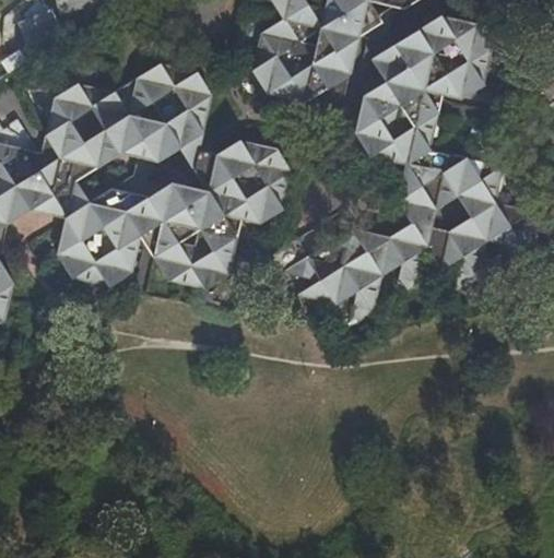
[(42,35),(63,26),(55,3),(54,0),(50,0),(20,12),(27,32),(39,27),(42,35)]
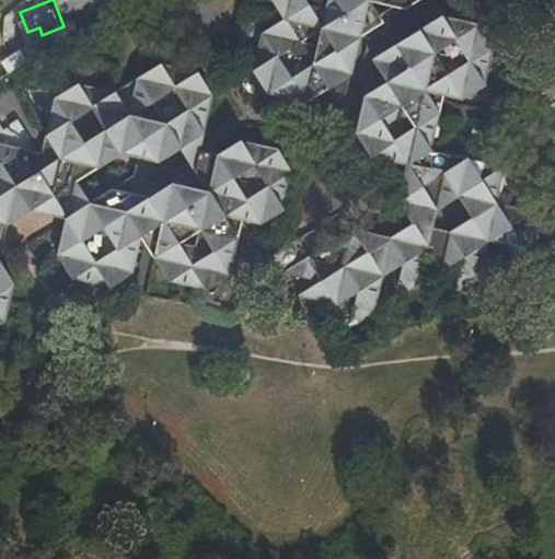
[(292,0),(312,6),(313,0),(331,0),(328,7),(324,6),(324,14),(327,23),(332,31),(335,39),(344,35),(346,33),(349,33),(382,14),(373,0),(292,0)]
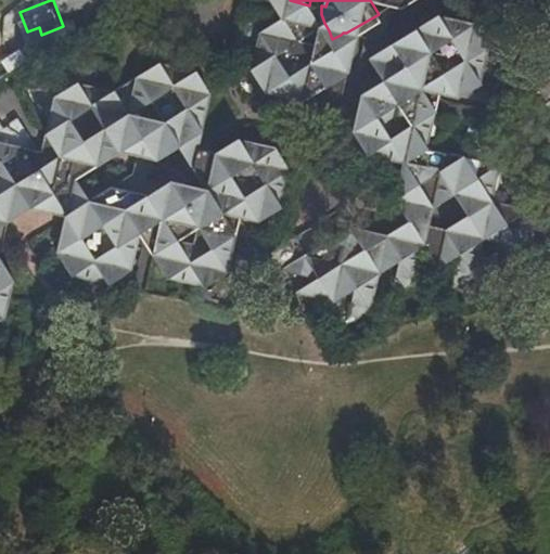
[(303,20),(283,16),(260,31),(252,67),(269,71),(265,90),(290,97),(320,77),(316,67),(311,65),(316,44),(299,40),(303,20)]
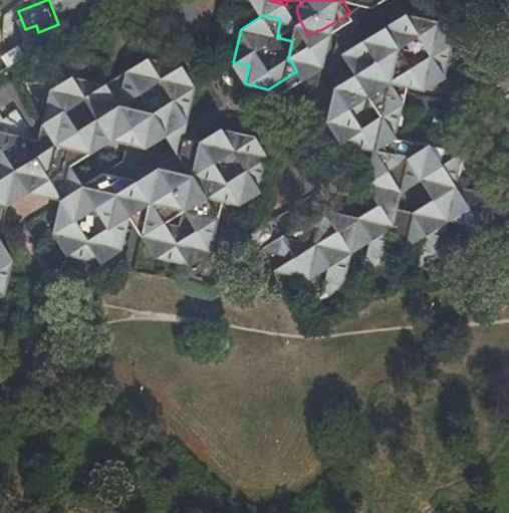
[(440,26),(414,20),(353,56),(361,66),(371,62),(383,78),(393,72),(406,92),(423,96),(426,79),(445,84),(453,47),(438,44),(440,26)]
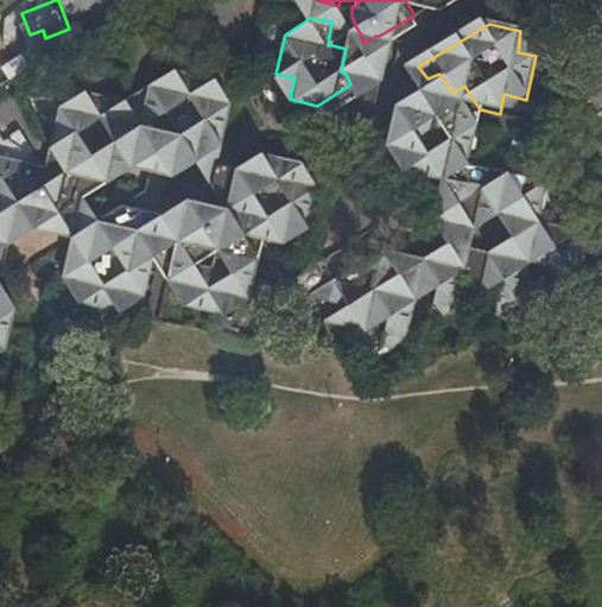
[(536,56),(520,31),(518,52),(536,56)]
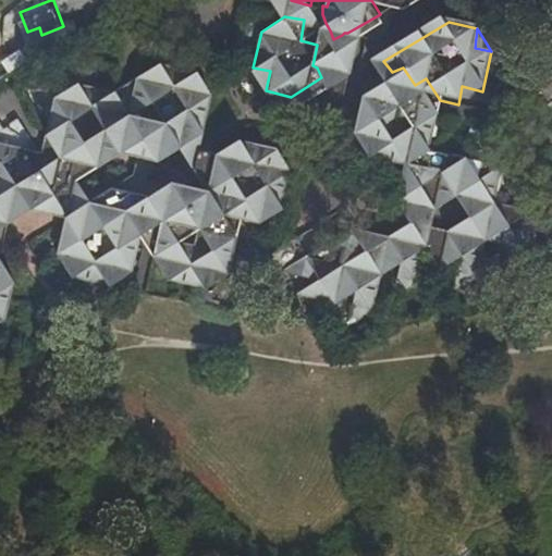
[(0,54),(0,70),(26,53),(19,42),(0,54)]
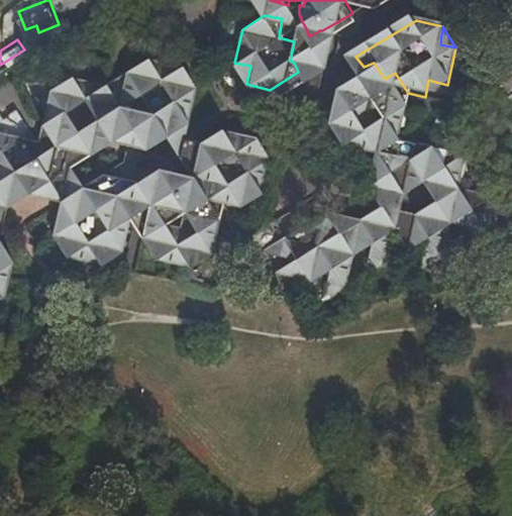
[(70,93),(52,88),(43,122),(59,146),(83,151),(89,147),(84,140),(98,133),(110,135),(137,119),(149,137),(157,134),(160,126),(161,123),(169,119),(173,124),(192,115),(198,91),(186,69),(148,61),(143,76),(128,71),(107,84),(73,76),(70,93)]
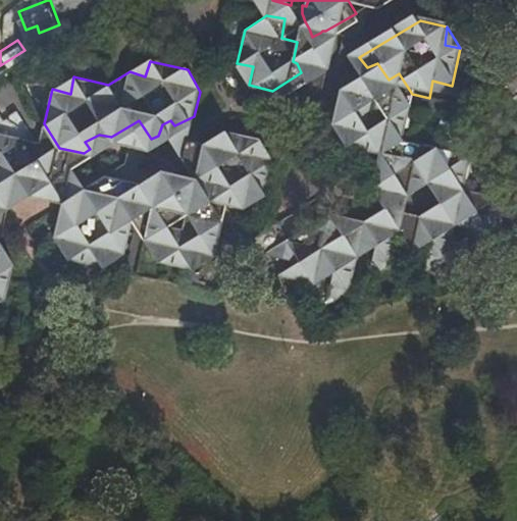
[(150,61),(130,71),(145,76),(150,61)]
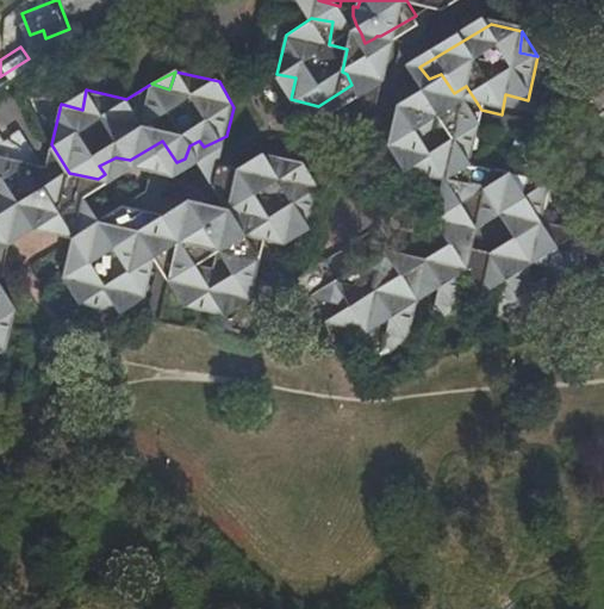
[(603,78),(580,92),(603,99),(603,113),(595,119),(603,120),(603,78)]
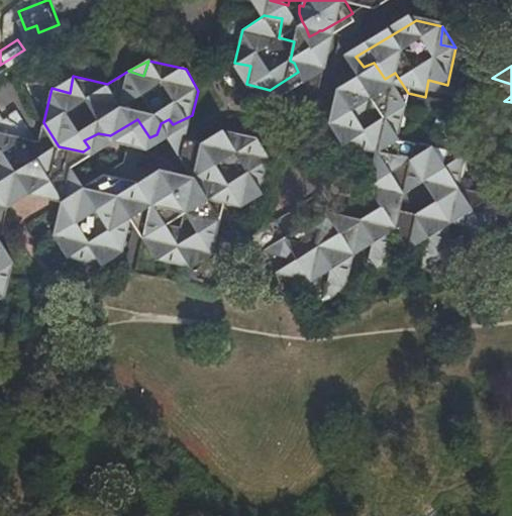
[(73,76),(52,88),(70,93),(73,76)]
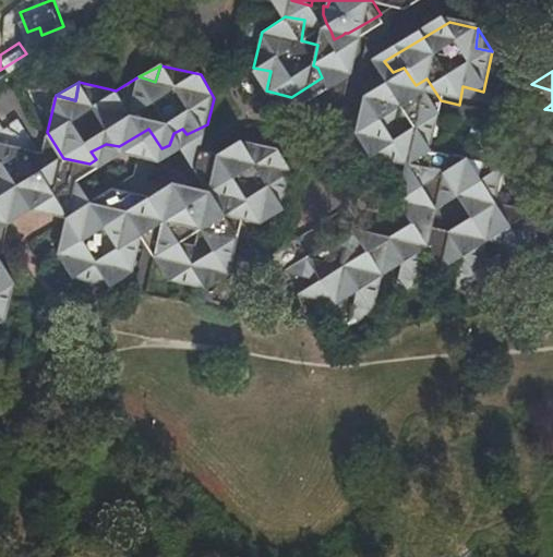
[(404,95),(397,84),(368,101),(360,135),(369,138),(364,156),(401,166),(392,203),(431,212),(451,196),(490,205),(500,172),(483,144),(472,177),(464,160),(428,152),(437,114),(430,100),(404,95)]
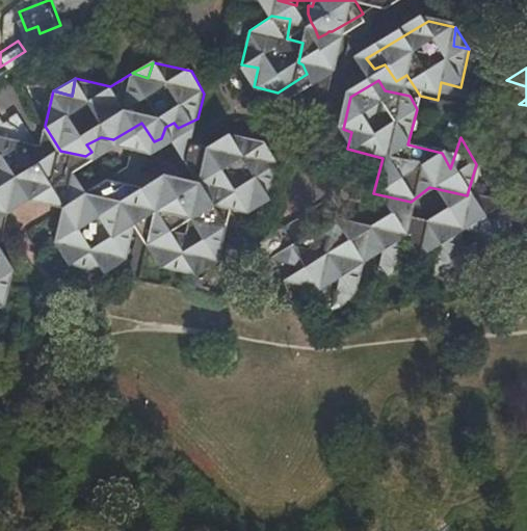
[(438,100),(460,87),(441,82),(438,100)]
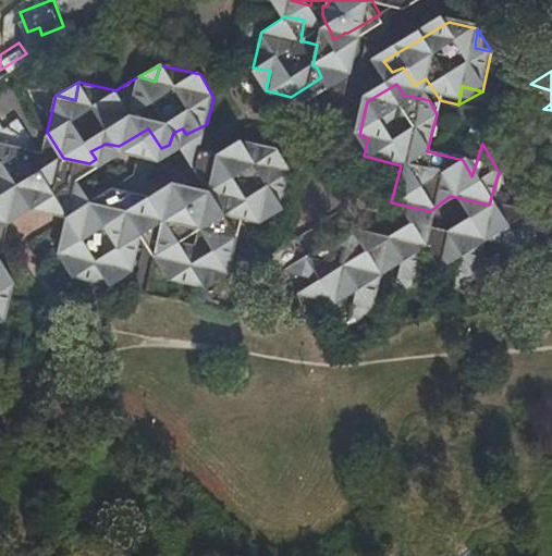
[(0,213),(0,212),(0,210),(0,204),(2,202),(20,205),(49,184),(43,173),(45,162),(44,152),(0,139),(0,213)]
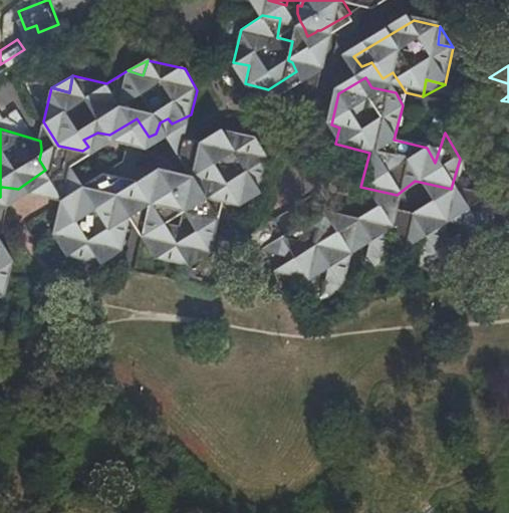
[(226,134),(193,155),(222,202),(240,206),(243,192),(259,195),(268,160),(255,139),(226,134)]
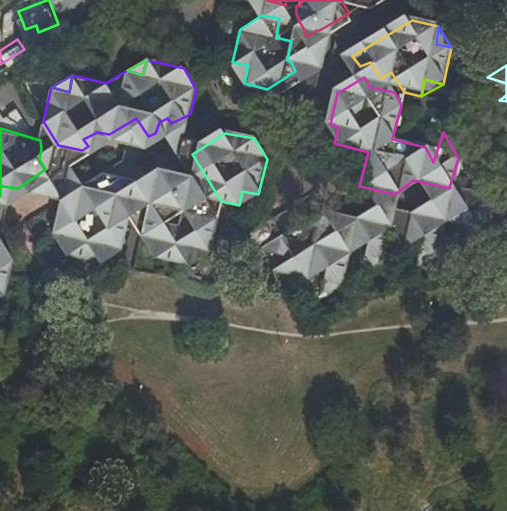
[(74,196),(57,205),(52,229),(65,253),(101,260),(103,244),(121,247),(127,225),(120,217),(121,208),(125,196),(135,189),(129,176),(113,174),(95,185),(97,191),(83,198),(74,196)]
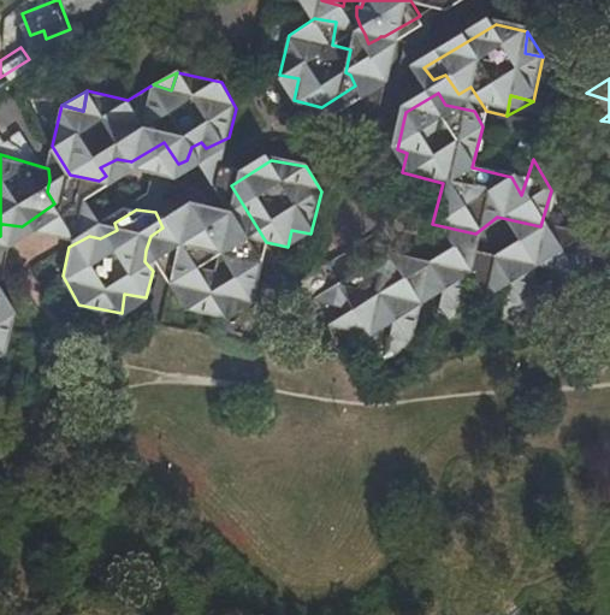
[(181,240),(165,248),(173,266),(170,282),(189,287),(184,307),(226,317),(230,297),(249,303),(261,259),(242,229),(218,225),(213,252),(218,253),(214,270),(196,265),(202,243),(181,240)]
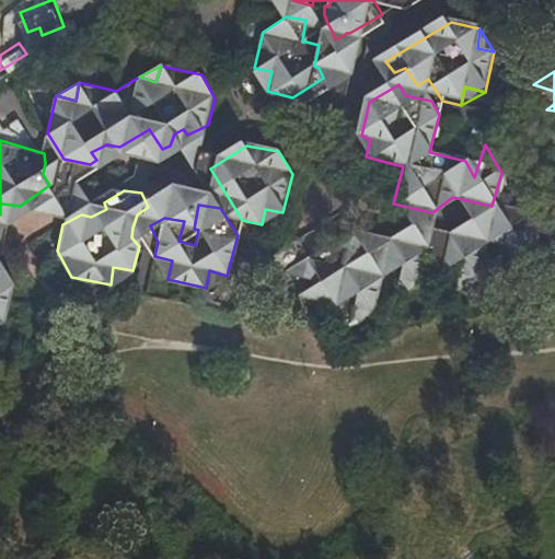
[(265,209),(262,224),(282,212),(265,209)]
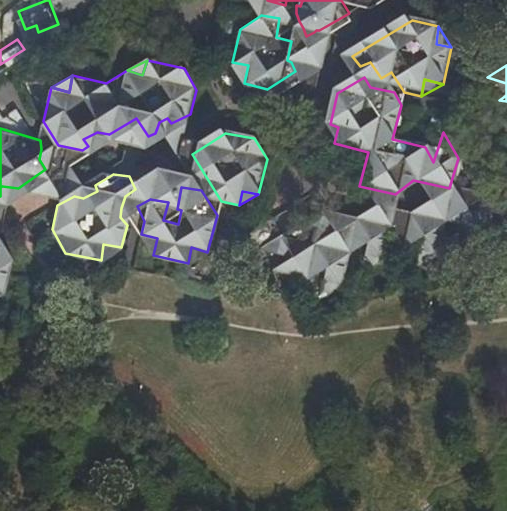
[(316,214),(314,211),(252,248),(285,256),(267,269),(299,278),(317,268),(311,298),(335,284),(342,254),(359,245),(353,273),(376,262),(384,232),(395,250),(412,241),(406,271),(429,259),(439,227),(473,233),(495,220),(480,197),(463,207),(441,202),(440,205),(425,201),(395,219),(370,213),(362,219),(353,217),(319,236),(314,227),(318,223),(319,219),(319,216),(316,214)]
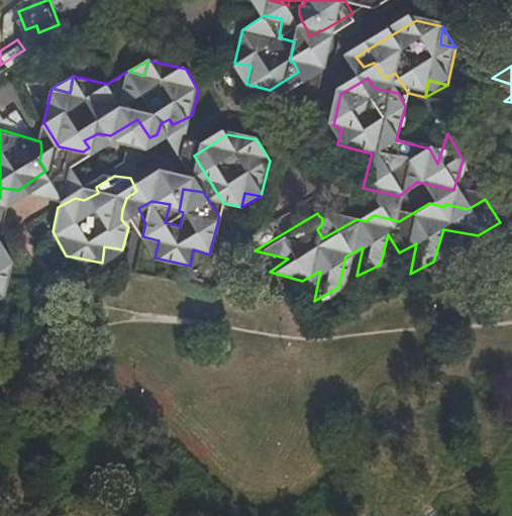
[(159,240),(142,236),(155,258),(159,240)]
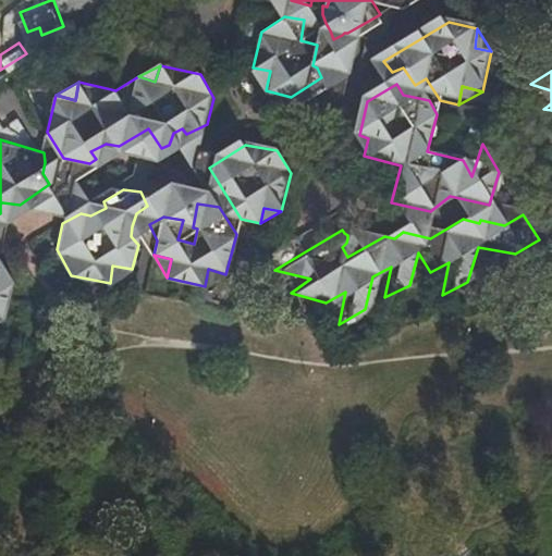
[(0,270),(14,274),(0,256),(0,270)]
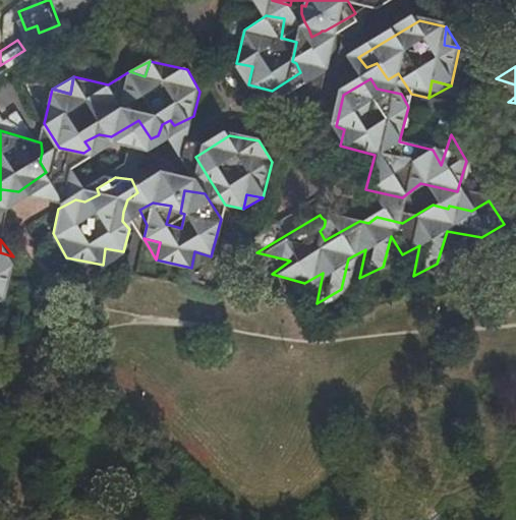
[(105,248),(103,265),(123,251),(105,248)]
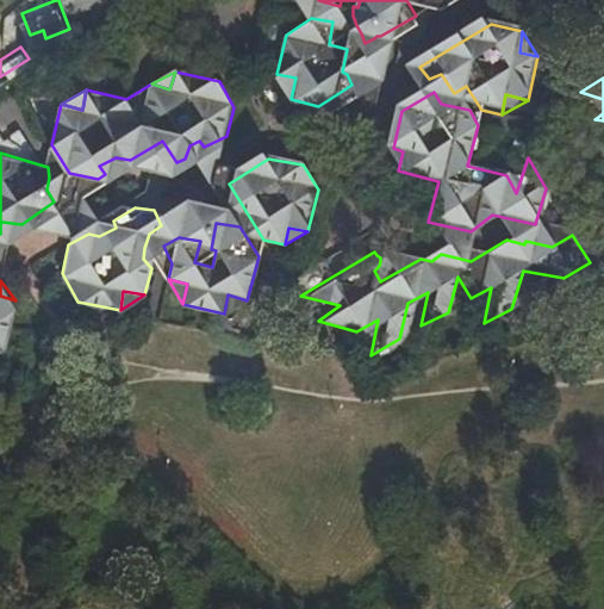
[(228,294),(224,314),(247,300),(228,294)]
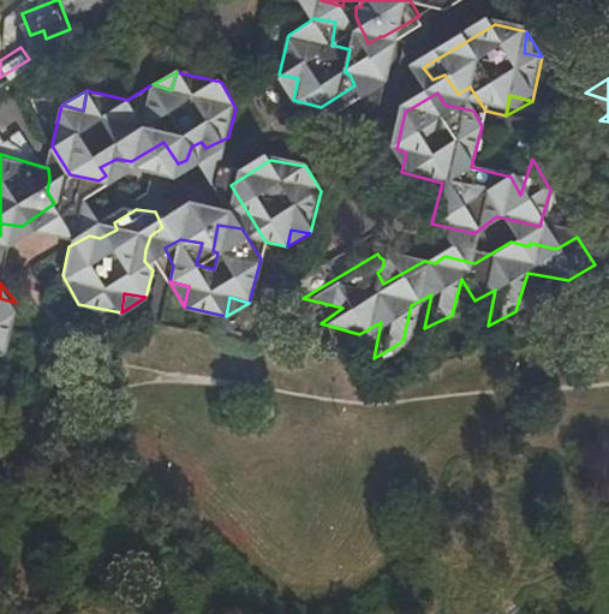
[(0,349),(6,346),(16,303),(0,298),(0,349)]
